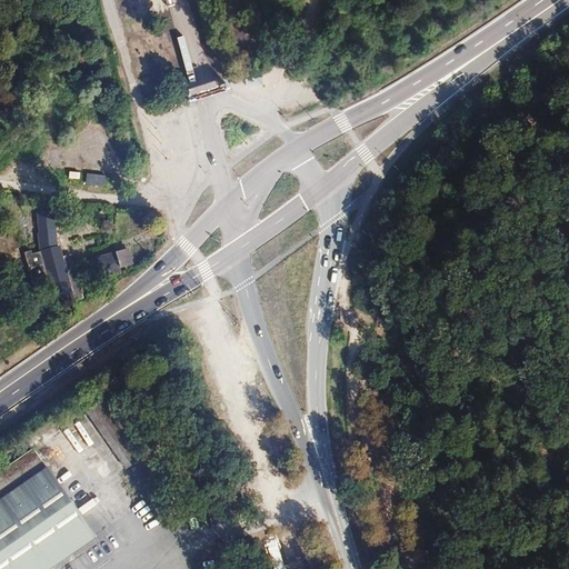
[(87,175),(87,185),(106,186),(107,176),(87,175)]
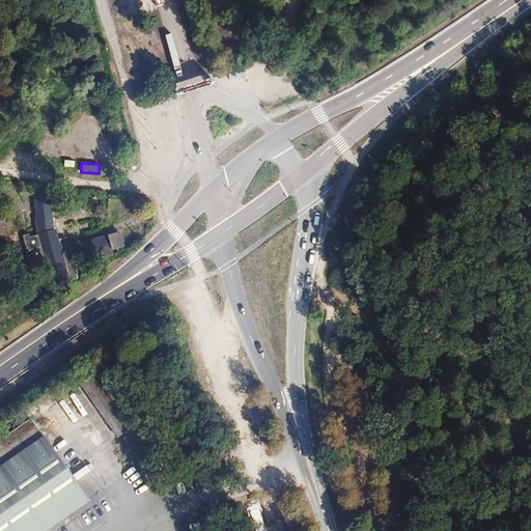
[(4,221),(0,222),(0,246),(2,252),(19,247),(27,275),(45,269),(32,219),(23,222),(20,213),(11,215),(15,224),(5,226),(4,221)]
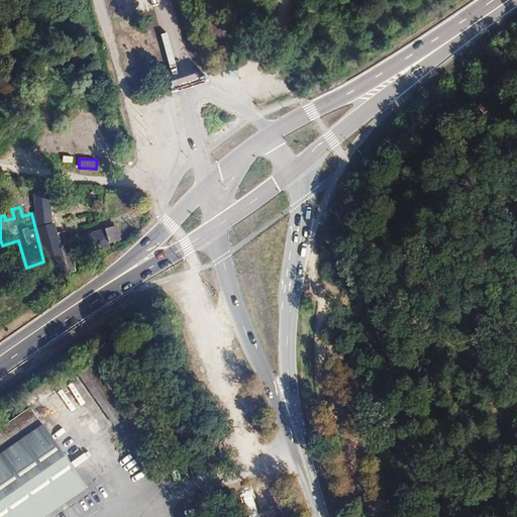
[(90,213),(54,223),(61,243),(81,238),(80,233),(95,228),(90,213)]
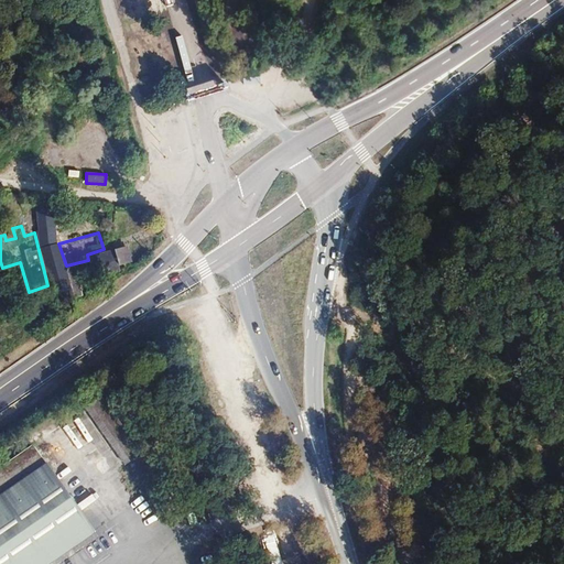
[(122,268),(136,263),(131,247),(89,258),(95,280),(123,272),(122,268)]
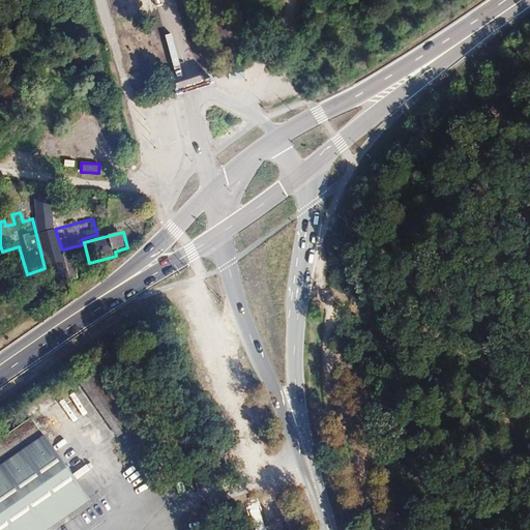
[(0,529),(38,529),(87,497),(30,418),(0,439),(0,529)]
